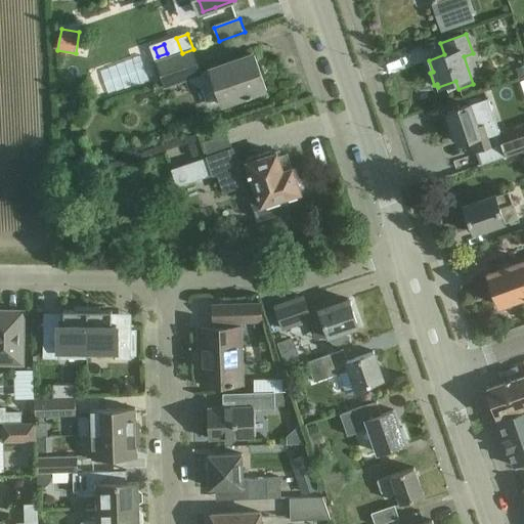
[(254,54),(234,60),(213,69),(214,71),(200,76),(191,53),(158,66),(166,88),(190,79),(191,82),(203,88),(210,108),(266,89),(254,54)]
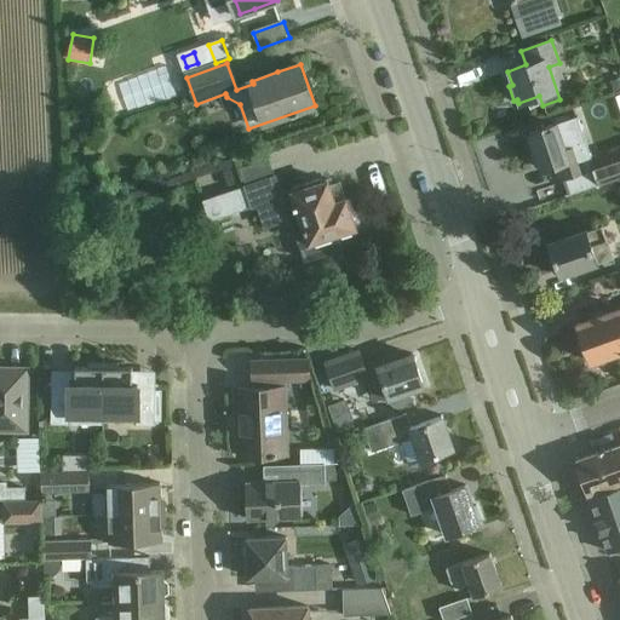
[(556,124),(528,133),(541,170),(557,165),(562,181),(584,172),(597,167),(602,183),(619,177),(619,150),(595,160),(592,161),(578,116),(557,124),(556,124)]
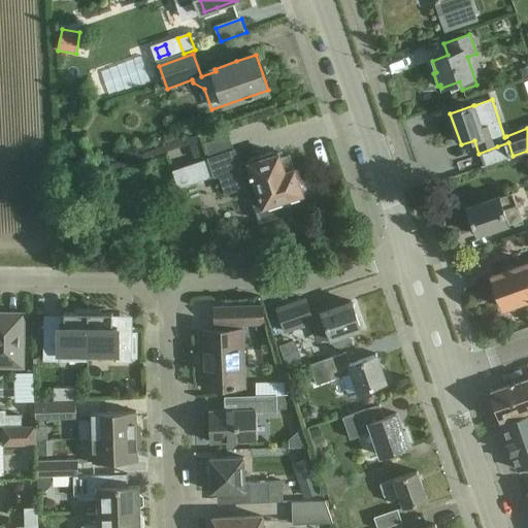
[(78,141),(86,159),(94,155),(88,137),(78,141)]
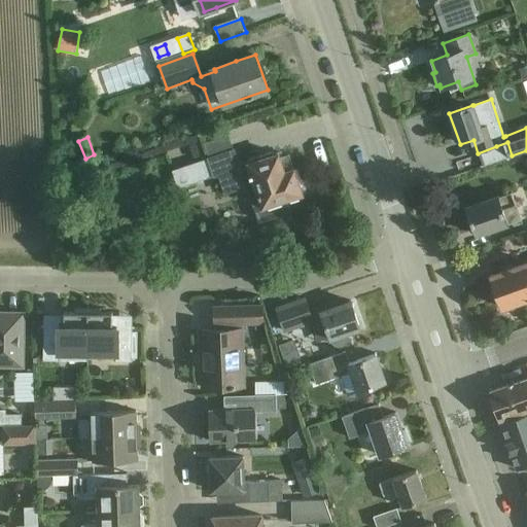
[(240,166),(235,149),(209,159),(214,176),(220,174),(225,191),(254,182),(262,205),(255,208),(259,221),(290,211),(286,199),(303,194),(294,169),(293,169),(289,155),(280,159),(279,153),(240,166)]
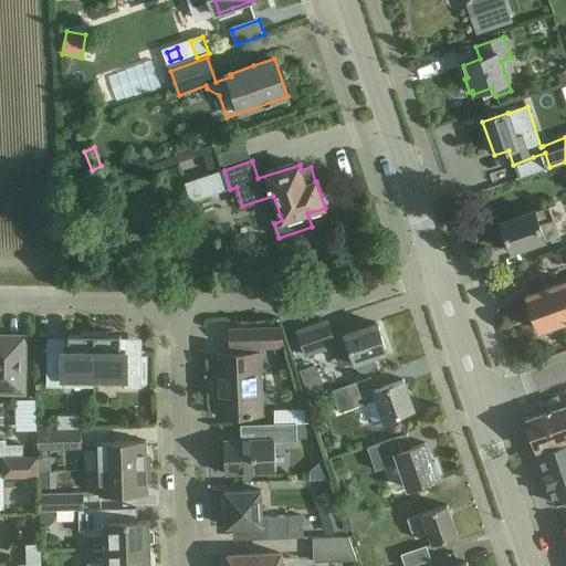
[(511,252),(532,244),(559,234),(549,206),(501,222),(511,252)]
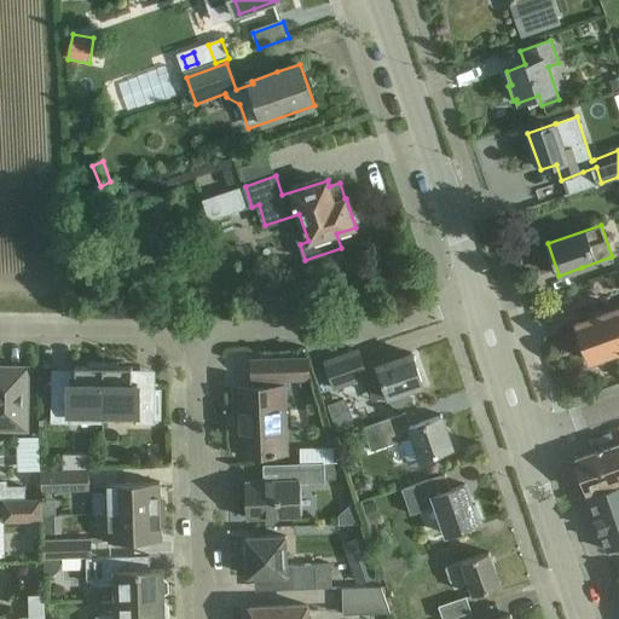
[(589,360),(618,350),(618,308),(599,316),(576,324),(589,360)]
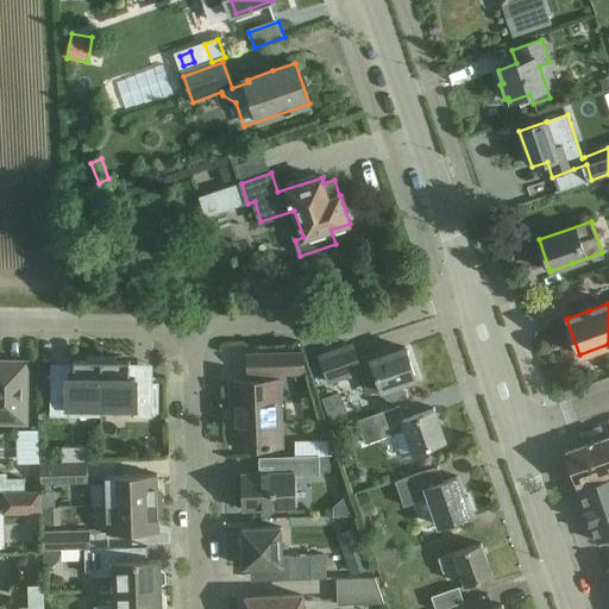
[(321,356),(328,378),(331,385),(368,372),(376,370),(383,391),(384,394),(387,396),(388,399),(394,400),(397,399),(401,394),(402,389),(401,385),(416,380),(406,347),(395,351),(394,346),(357,358),(352,345),(321,356)]
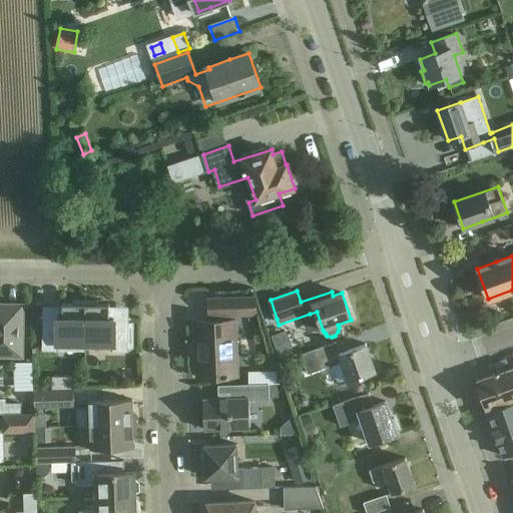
[(195,322),(196,343),(196,357),(197,378),(237,376),(235,322),(240,322),(240,315),(257,314),(255,298),(208,300),(209,321),(195,322)]
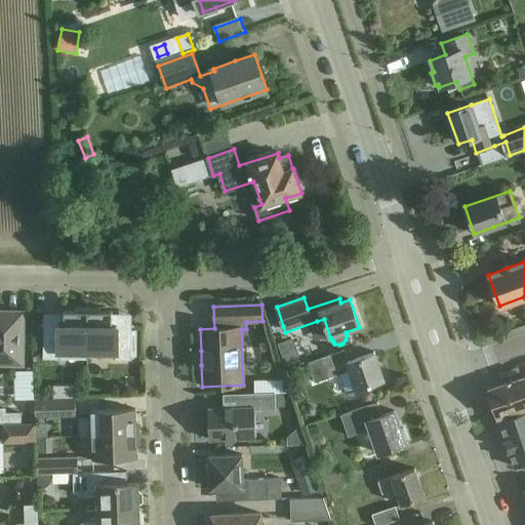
[(59,359),(59,353),(87,354),(88,311),(64,311),(64,325),(42,324),(41,325),(44,325),(43,346),(43,359),(59,359)]
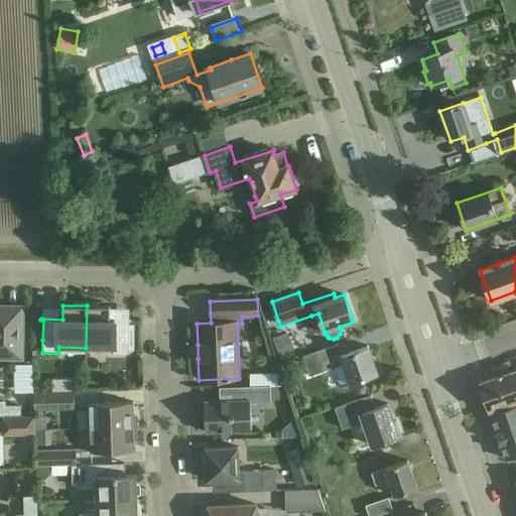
[(114,348),(114,354),(129,354),(129,344),(134,345),(135,325),(130,325),(130,320),(132,320),(132,319),(110,319),(110,305),(87,305),(86,348),(114,348)]
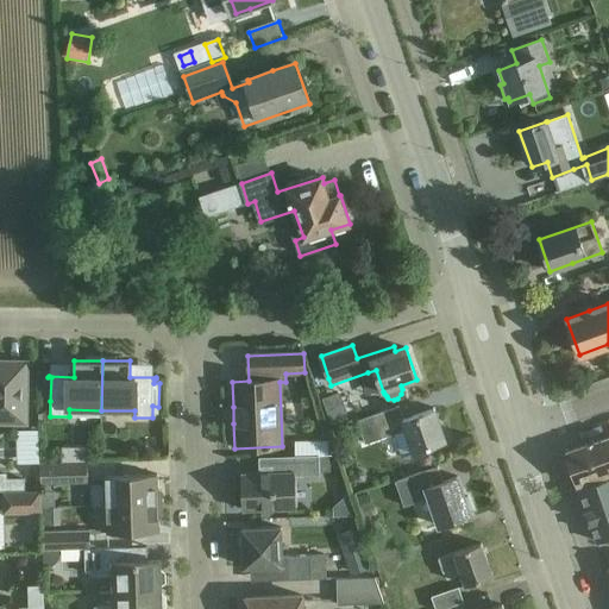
[(0,421),(25,421),(25,388),(25,364),(0,364),(0,421)]
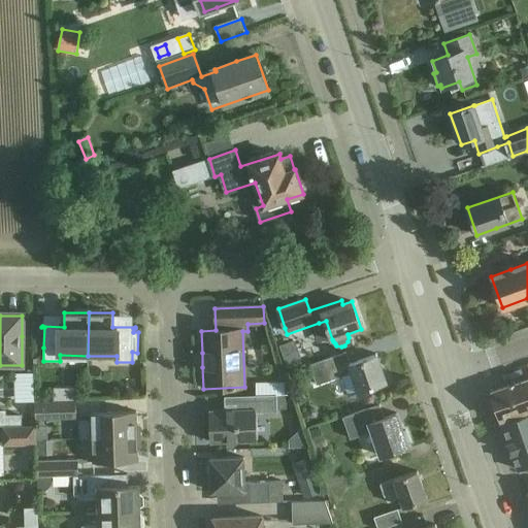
[(298,347),(283,352),(289,369),(303,364),(298,347)]
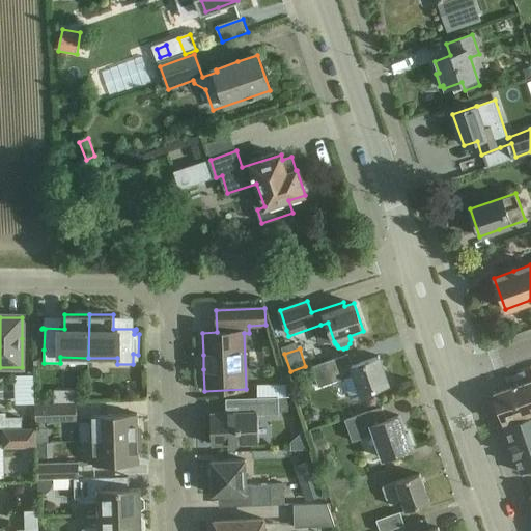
[(348,354),(312,366),(319,387),(344,378),(352,398),(389,385),(379,356),(353,365),(348,354)]
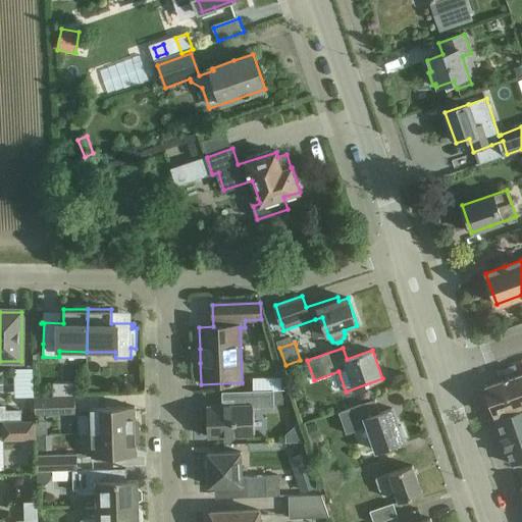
[(521,374),(485,387),(494,415),(521,406),(521,374)]
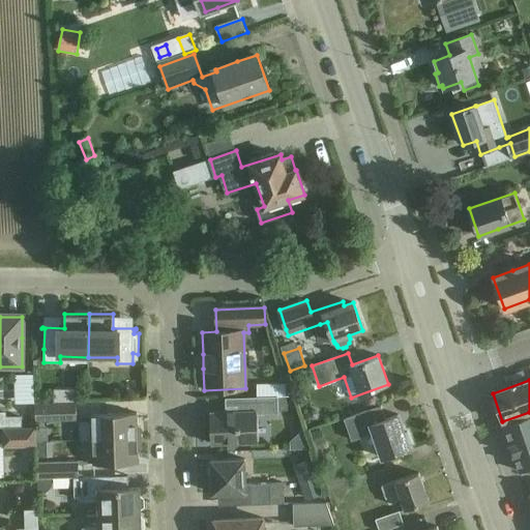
[(211,444),(232,443),(258,442),(257,414),(288,413),(288,395),(263,396),(242,398),(242,411),(210,412),(211,444)]
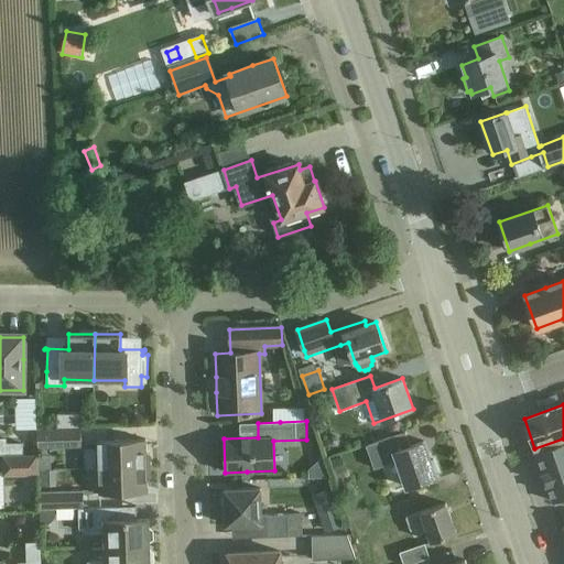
[(38,448),(82,446),(82,429),(38,431),(38,448)]
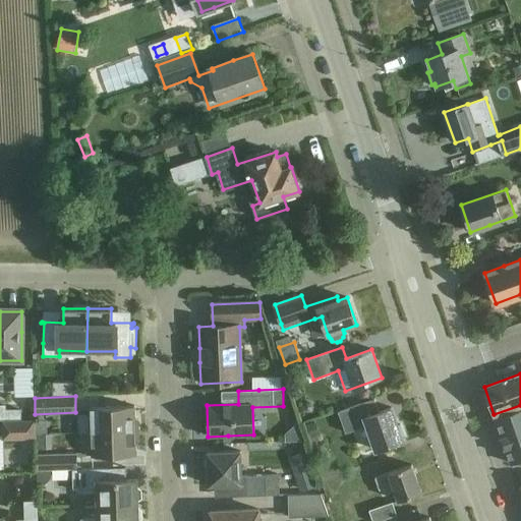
[(374,399),(355,406),(338,412),(345,432),(366,424),(375,450),(403,441),(392,408),(380,412),(374,399)]
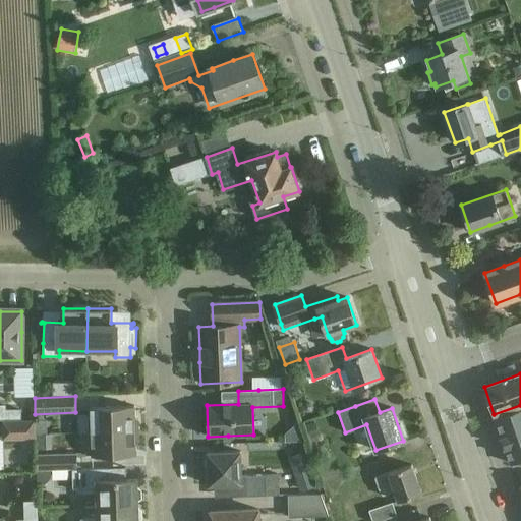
[(91,408),(91,432),(139,430),(138,420),(135,417),(134,406),(91,408)]
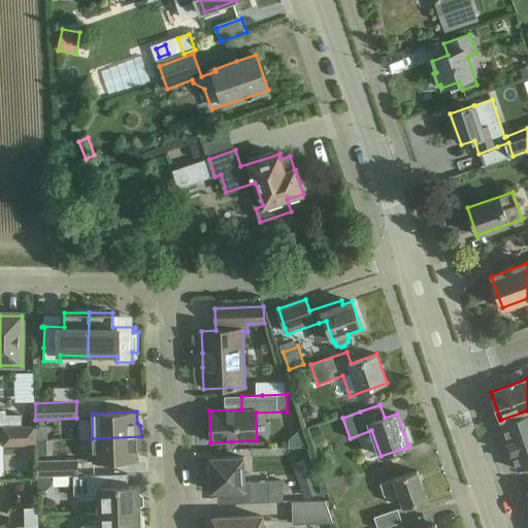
[(527,415),(501,424),(518,469),(527,465),(527,415)]
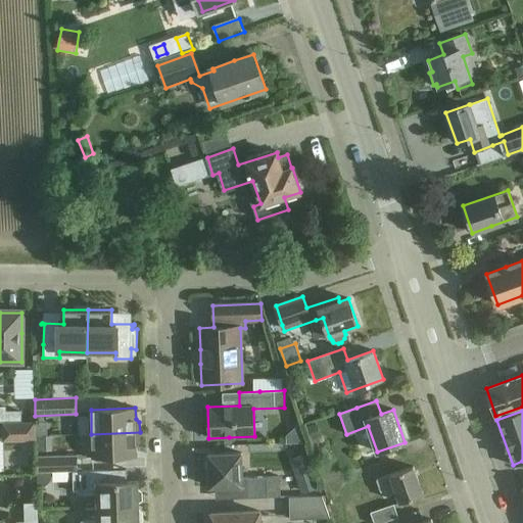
[(4,440),(35,439),(35,423),(22,424),(22,413),(0,413),(0,421),(3,421),(4,440)]
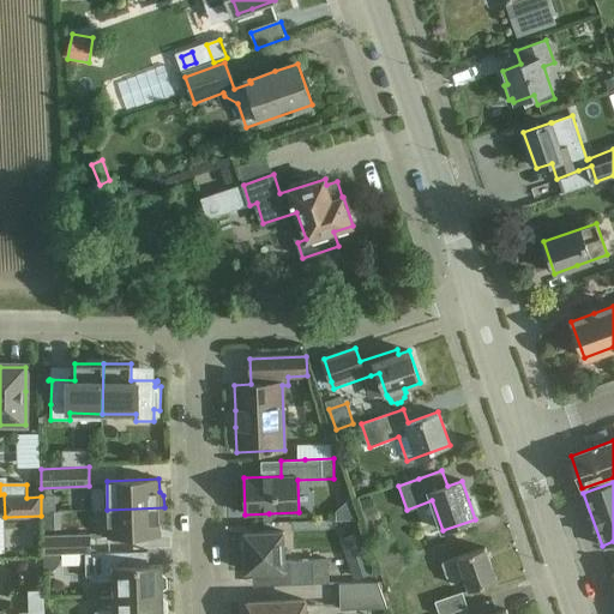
[(108,539),(137,537),(161,536),(161,522),(164,519),(164,507),(107,510),(108,539)]
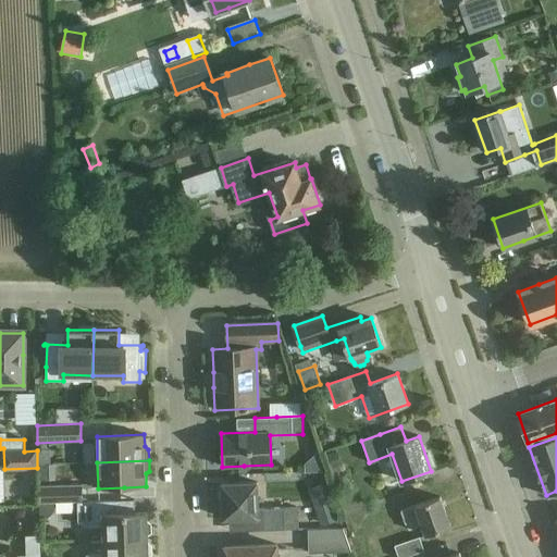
[(270,480),(270,467),(220,467),(220,481),(270,480)]
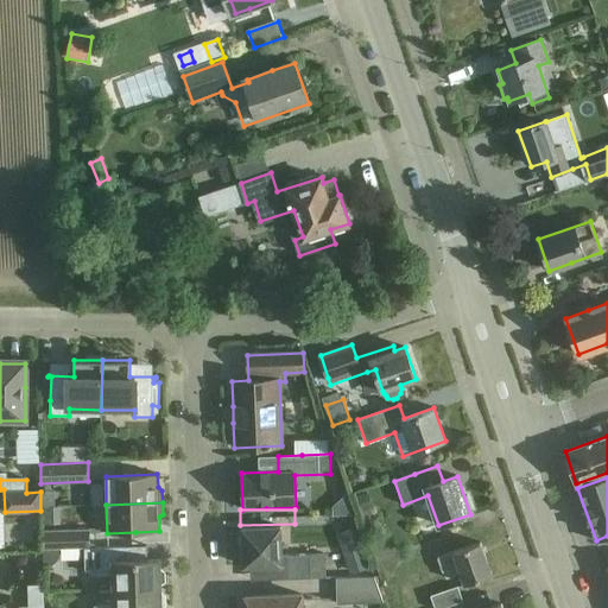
[(428,513),(410,517),(416,548),(434,544),(428,513)]
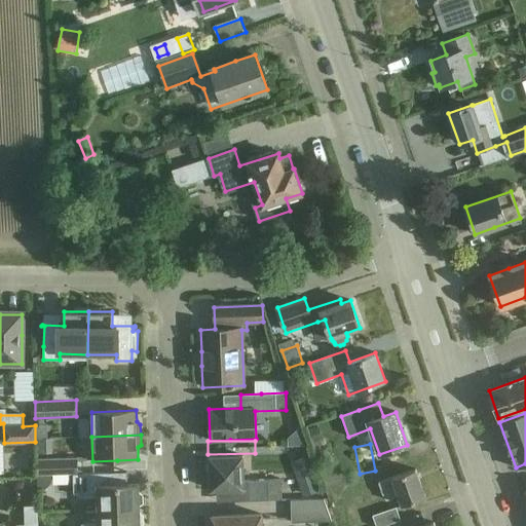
[(25,464),(27,452),(5,448),(3,460),(25,464)]
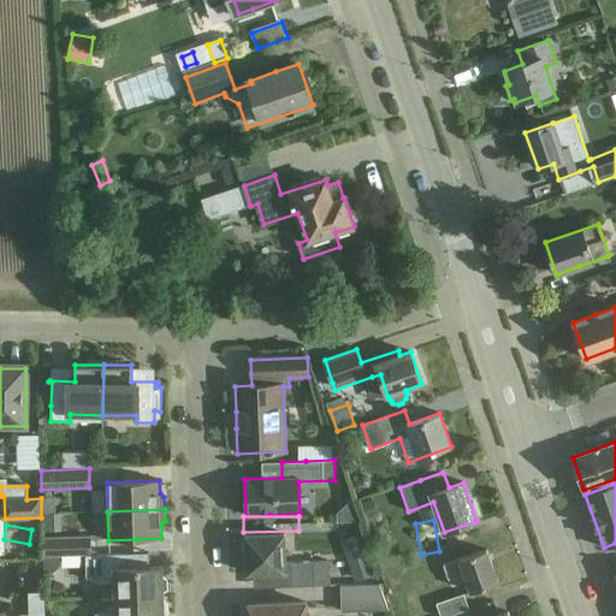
[(285,533),(271,534),(247,535),(248,574),(272,573),(272,587),(332,585),(331,561),(285,562),(285,533)]
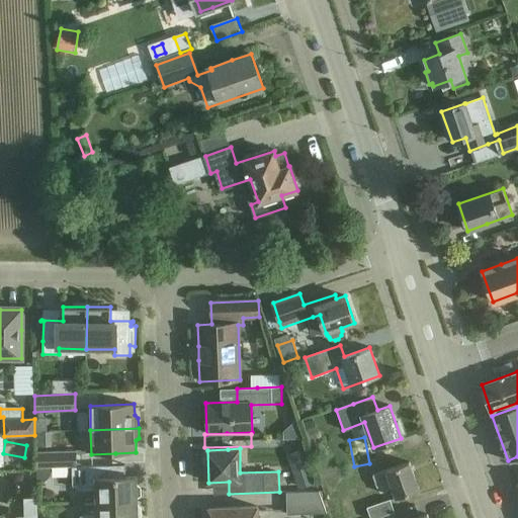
[(37,468),(73,466),(77,466),(77,450),(36,452),(37,468)]
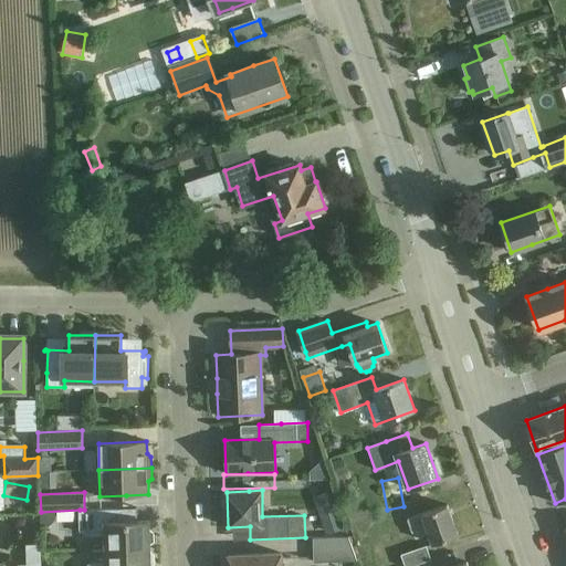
[(428,545),(437,543),(458,535),(448,505),(406,520),(409,532),(422,527),(428,545)]
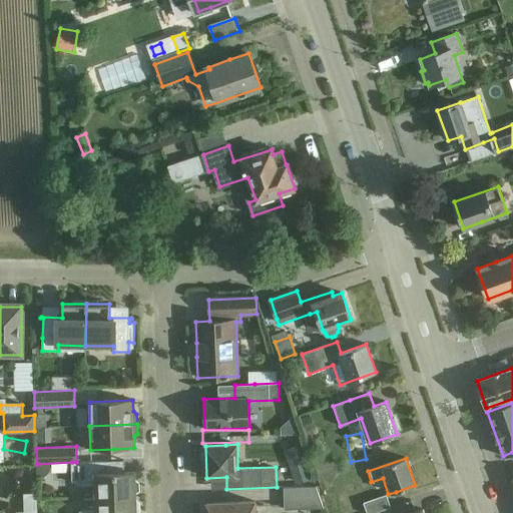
[(96,498),(136,496),(136,493),(139,490),(139,482),(135,480),(135,472),(125,472),(124,461),(76,462),(72,462),(72,481),(81,486),(95,485),(96,498)]
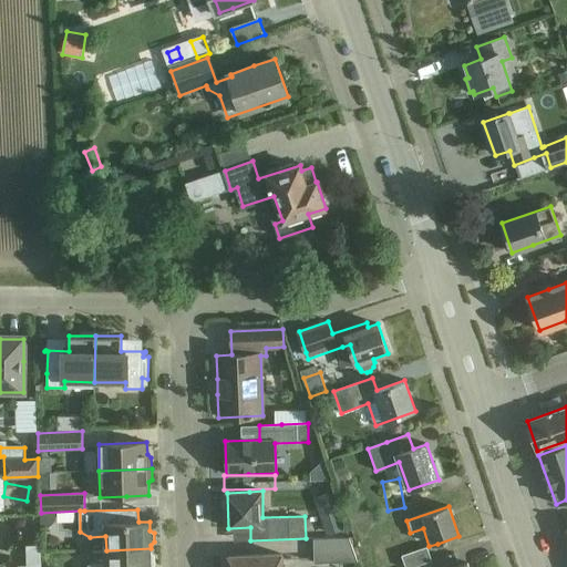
[(340,514),(321,519),(327,536),(346,529),(340,514)]
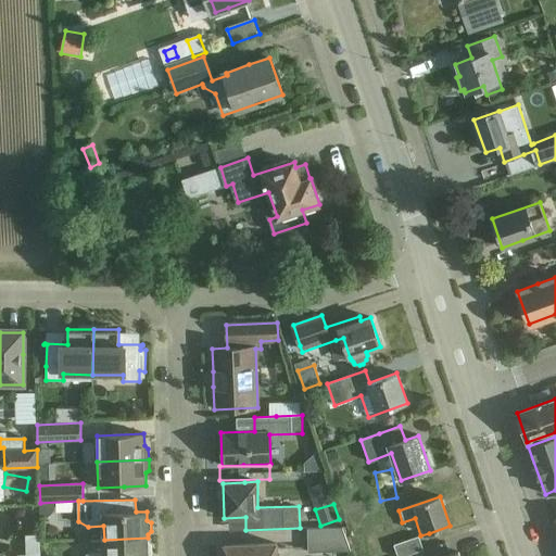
[(308,552),(351,551),(343,527),(307,528),(308,552)]
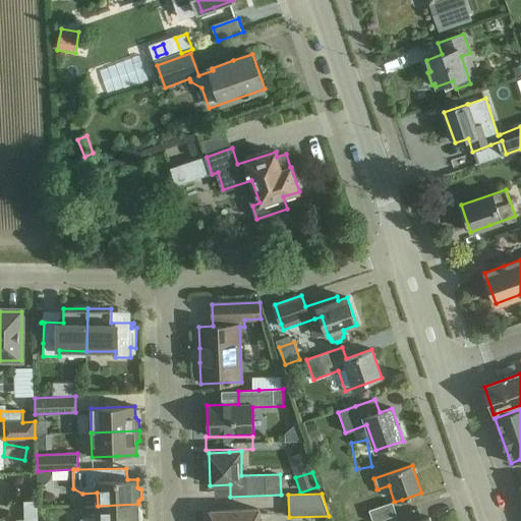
[(394,503),(370,511),(373,520),(382,520),(398,516),(394,503)]
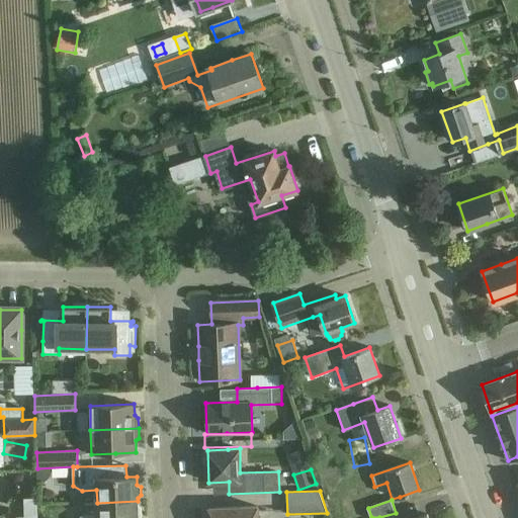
[(138,517),(142,515),(141,507),(138,505),(138,501),(97,503),(97,515),(83,515),(78,517),(138,517)]
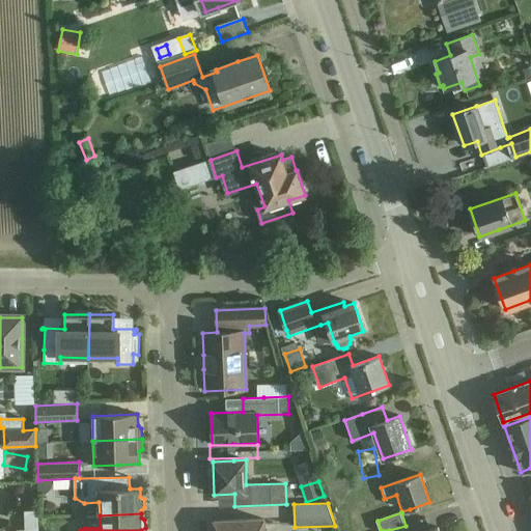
[(264,530),(264,520),(235,521),(215,521),(214,530),(264,530)]
